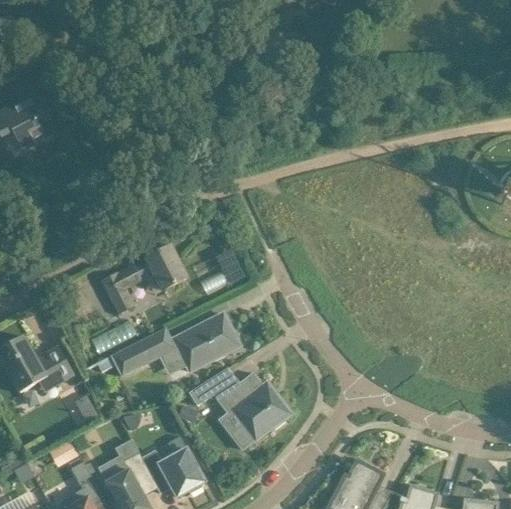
[(0,134),(3,140),(15,134),(24,150),(59,132),(39,94),(54,86),(43,66),(0,89),(0,92),(8,106),(0,110),(0,134)]
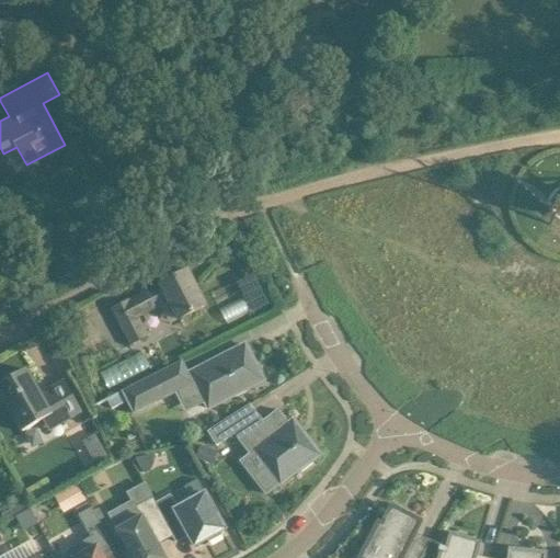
[(548,204),(549,206),(550,209),(551,212),(553,214),(556,216),(559,217),(559,216),(559,184),(559,185),(557,185),(555,188),(553,189),(552,189),(550,191),(549,194),(548,196),(548,198),(548,201),(548,203),(548,204)]
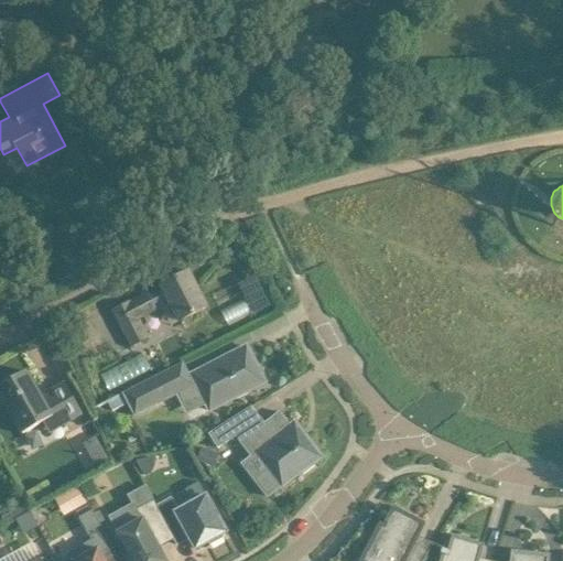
[(112,310),(122,330),(130,344),(147,336),(137,316),(168,300),(179,320),(205,305),(186,271),(112,310)]
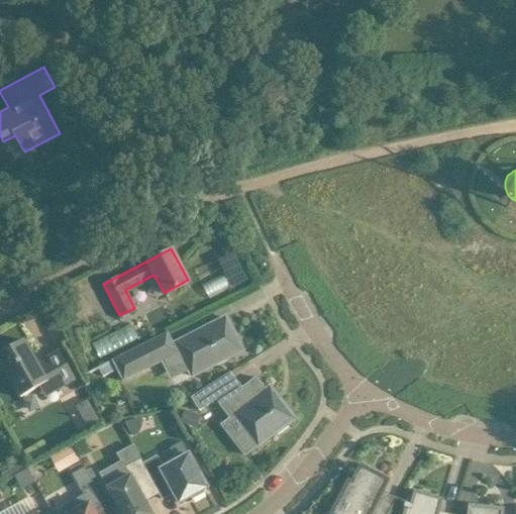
[(133,346),(113,357),(123,379),(144,368),(161,360),(166,368),(184,360),(191,374),(213,363),(214,365),(226,358),(225,356),(241,348),(224,316),(172,343),(166,330),(133,346)]
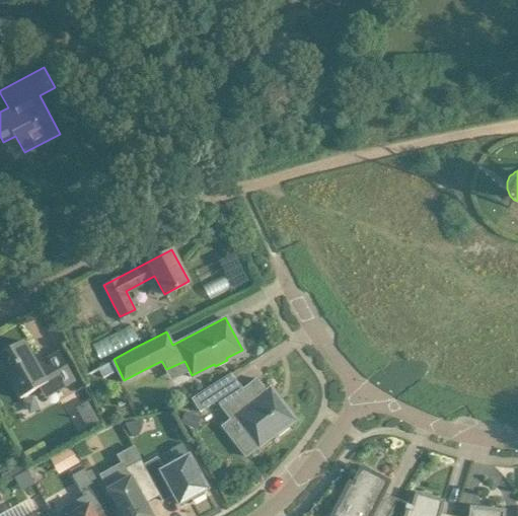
[(128,323),(94,345),(101,356),(135,335),(128,323)]
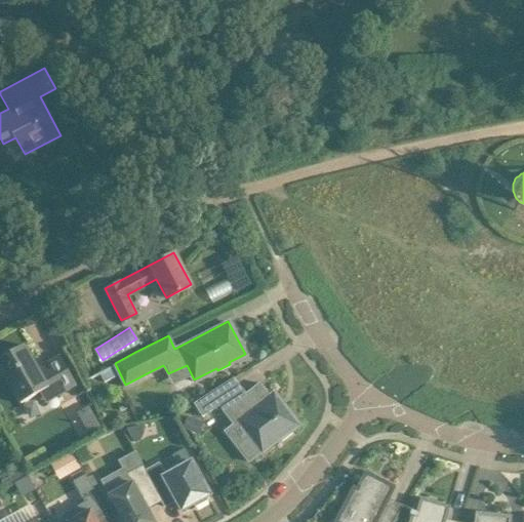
[(5,354),(0,357),(0,368),(19,402),(39,392),(41,397),(58,387),(62,392),(75,384),(58,355),(37,367),(24,344),(13,350),(12,347),(3,352),(5,354)]
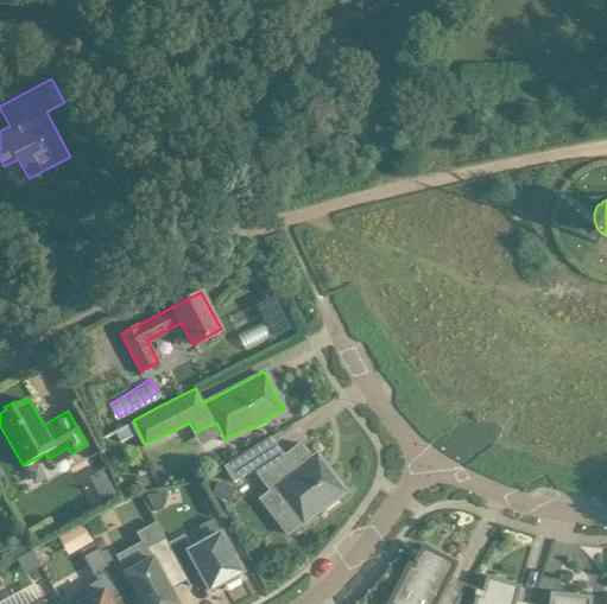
[(345,490),(340,484),(342,483),(336,474),(334,476),(329,470),(323,474),(299,442),(263,470),(277,488),(279,485),(290,500),(272,514),(286,532),(302,521),(303,522),(323,507),(326,509),(339,500),(336,497),(345,490)]
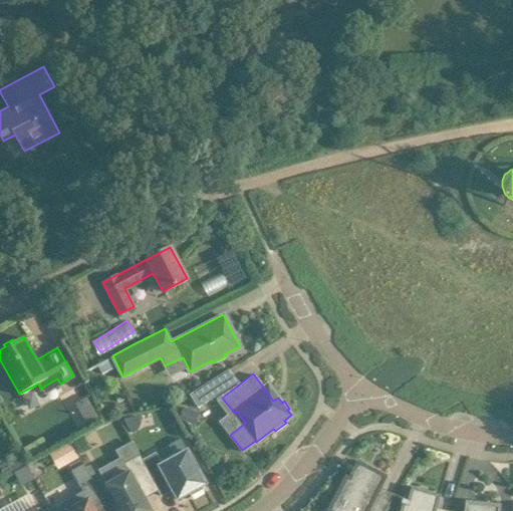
[(189,394),(197,407),(219,392),(211,379),(189,394)]
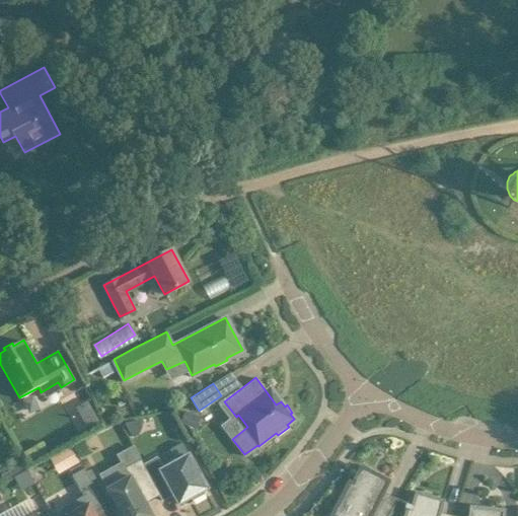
[(87,399),(75,406),(87,427),(98,420),(87,399)]
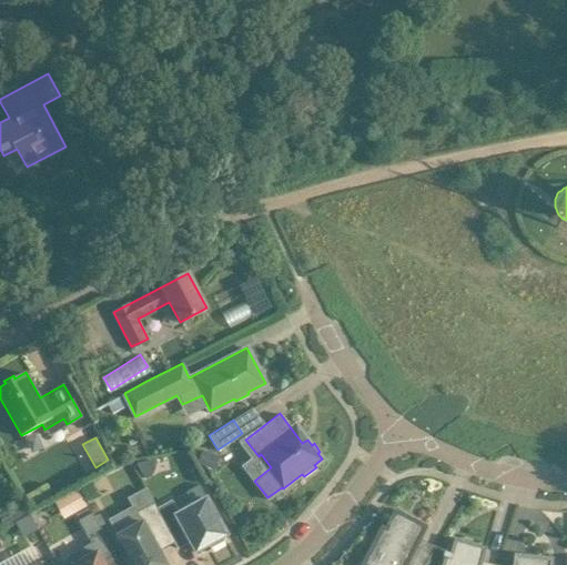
[(215,453),(202,447),(196,462),(210,467),(215,453)]
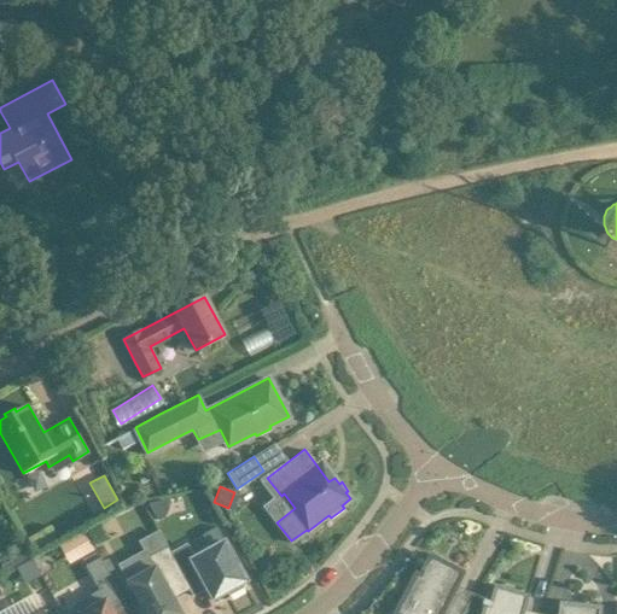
[(167,500),(149,504),(157,520),(164,516),(168,508),(167,500)]
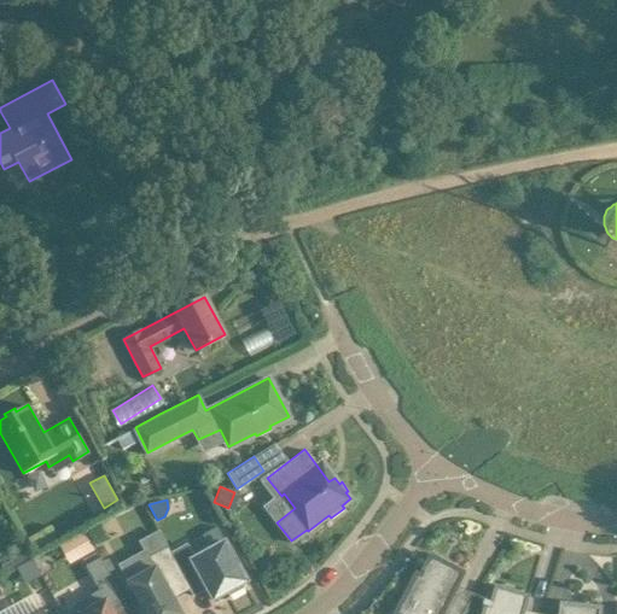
[(52,530),(33,541),(38,549),(58,538),(52,530)]
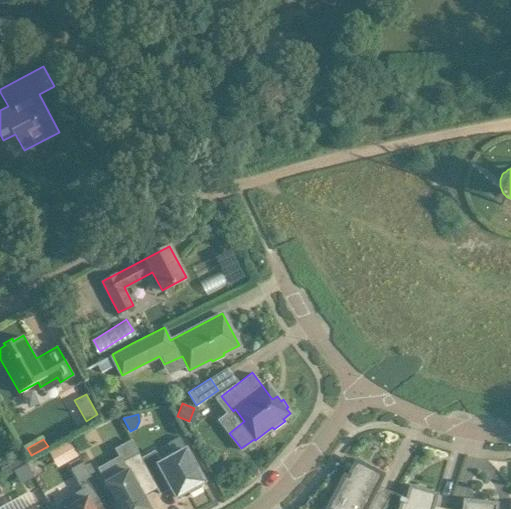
[(53,449),(61,464),(78,454),(69,439),(53,449)]
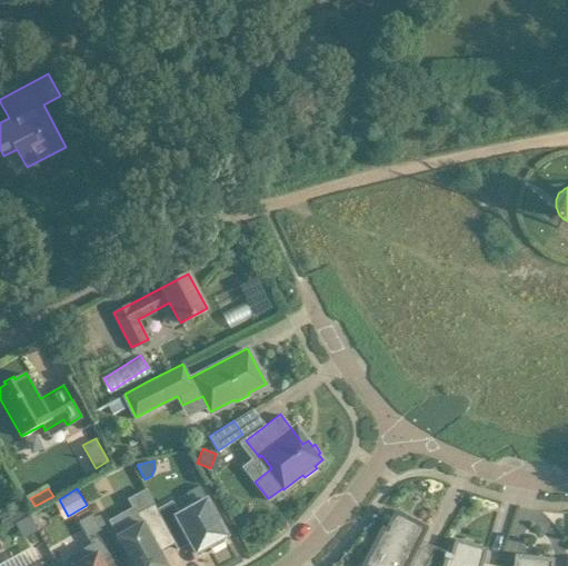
[(171,503),(158,509),(157,509),(171,535),(170,535),(177,547),(190,539),(196,552),(209,545),(211,547),(223,540),(221,537),(227,535),(207,498),(190,507),(189,504),(176,512),(171,503)]
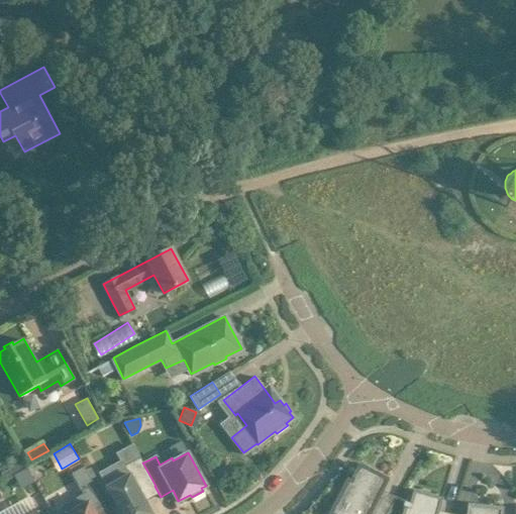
[(142,463),(143,463),(139,456),(123,466),(129,475),(106,487),(121,513),(151,513),(141,494),(155,486),(156,486),(142,463)]
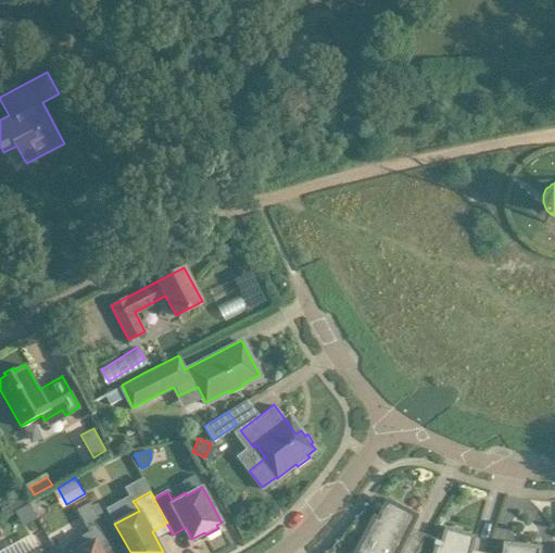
[(1,506),(4,514),(30,500),(27,492),(1,506)]
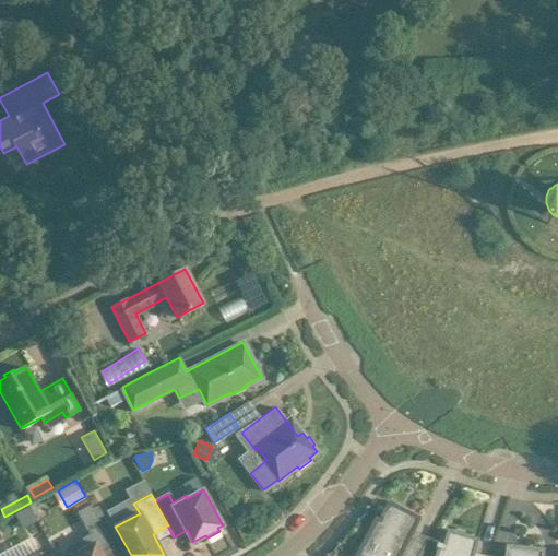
[(67,546),(71,555),(103,555),(101,551),(113,544),(86,498),(74,505),(86,527),(90,533),(67,546)]
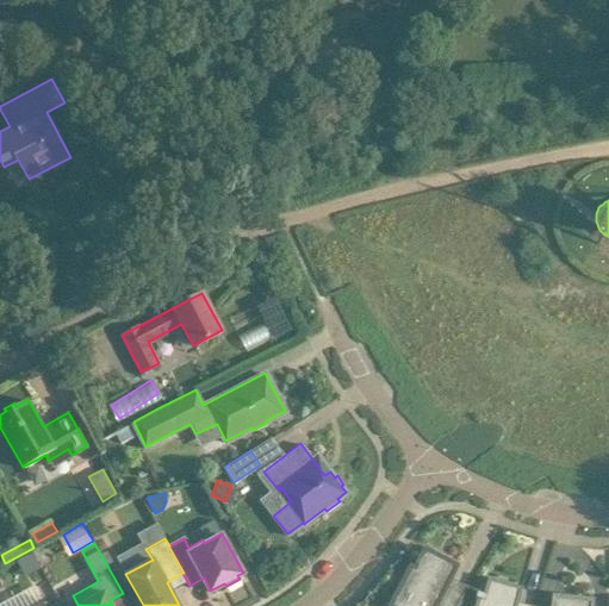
[(390,605),(391,605),(454,605),(467,585),(449,578),(455,564),(443,558),(446,554),(429,547),(428,550),(424,548),(420,557),(417,556),(414,562),(416,563),(414,567),(410,564),(390,605)]
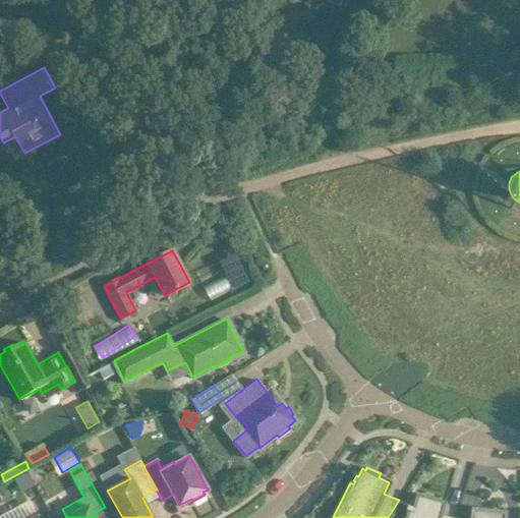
[(454,517),(441,514),(444,502),(438,501),(438,498),(425,494),(424,497),(417,495),(414,506),(407,505),(406,510),(408,511),(406,517),(454,517)]
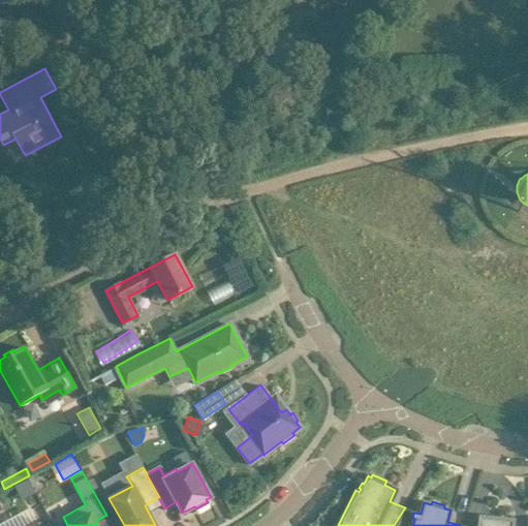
[(9,525),(8,522),(0,525),(38,525),(33,517),(17,525),(9,525)]
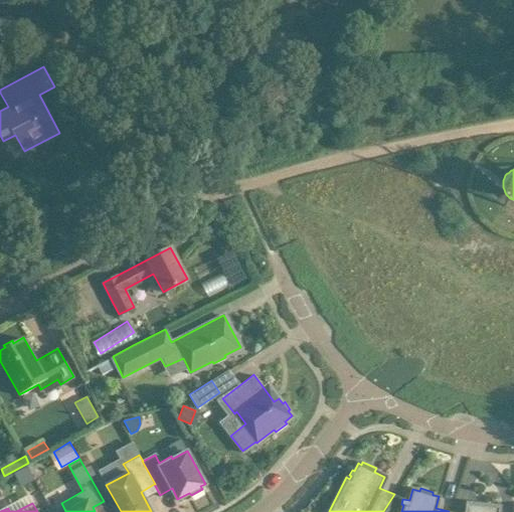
[(466,511),(453,511),(449,511),(498,511),(499,506),(467,503),(466,511)]
